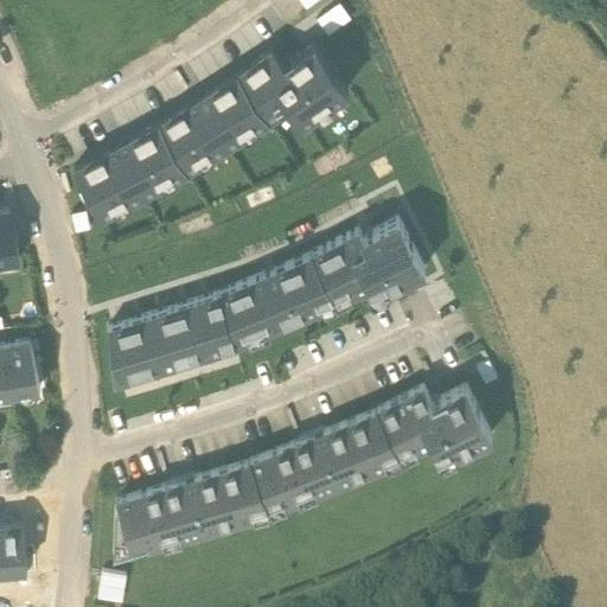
[(343,0),(340,0),(319,16),(332,32),(355,16),(343,0)]
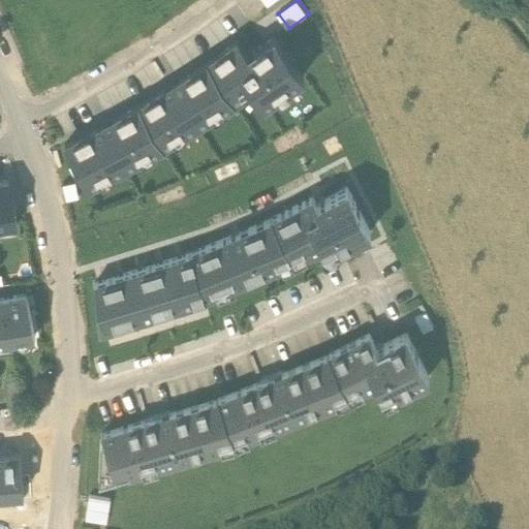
[(237,41),(206,64),(235,104),(245,97),(242,92),(249,87),(262,105),(278,95),(275,91),(285,83),(288,87),(303,76),(274,36),(247,56),(237,41)]
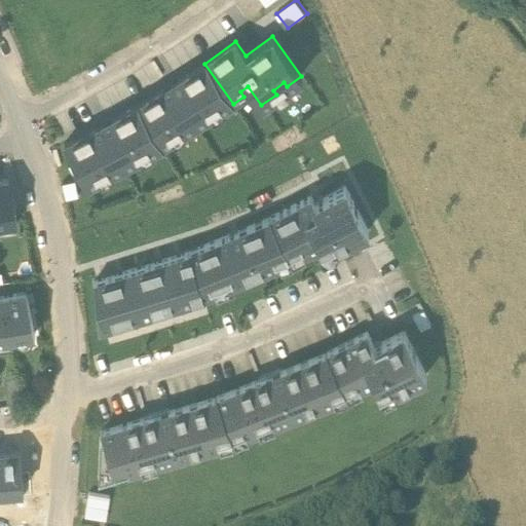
[(204,64),(137,105),(161,148),(172,142),(168,137),(181,130),(183,135),(211,117),(208,112),(219,106),(222,110),(233,104),(204,64)]
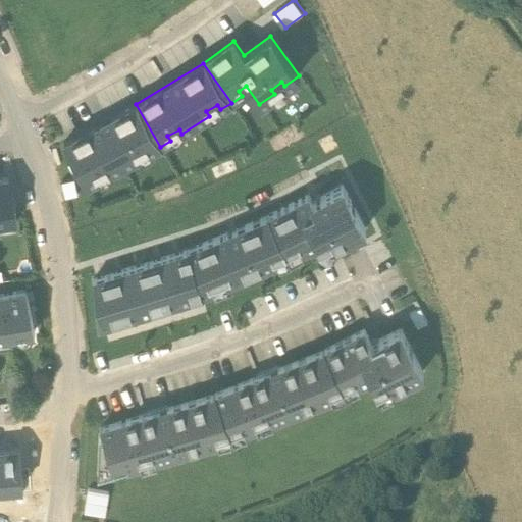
[(136,104),(63,143),(71,158),(68,160),(75,173),(79,171),(87,186),(98,179),(96,175),(107,169),(109,173),(138,159),(136,154),(147,148),(150,153),(160,147),(136,104)]
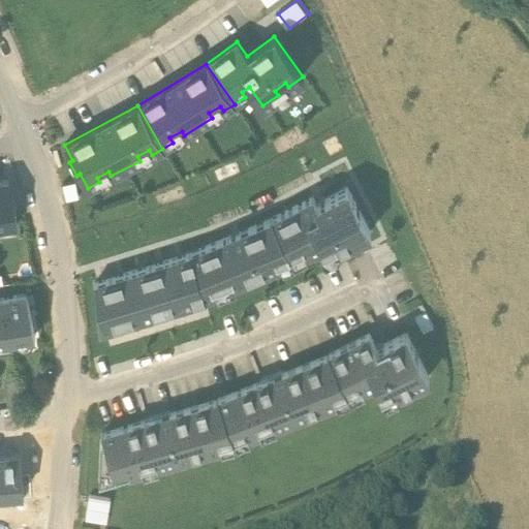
[(7,181),(0,181),(0,224),(16,223),(12,194),(10,195),(7,181)]
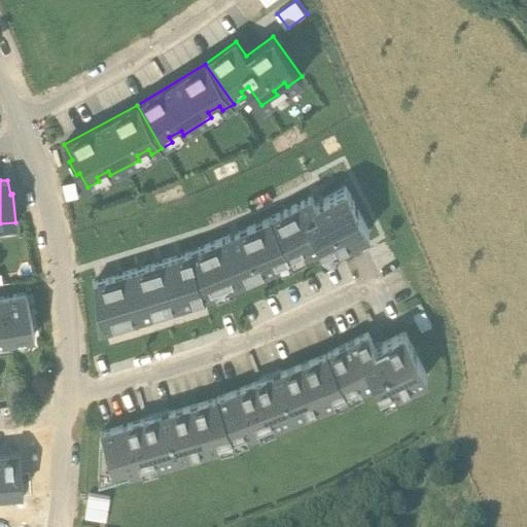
[(311,198),(269,219),(288,256),(301,249),(304,255),(320,247),(321,249),(334,243),(337,249),(369,232),(346,188),(314,205),(311,198)]
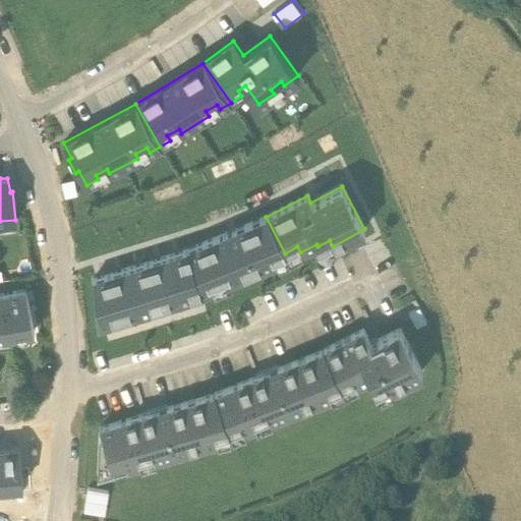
[(285,253),(266,217),(186,249),(200,294),(212,290),(210,284),(227,277),(230,283),(276,264),(274,257),(285,253)]
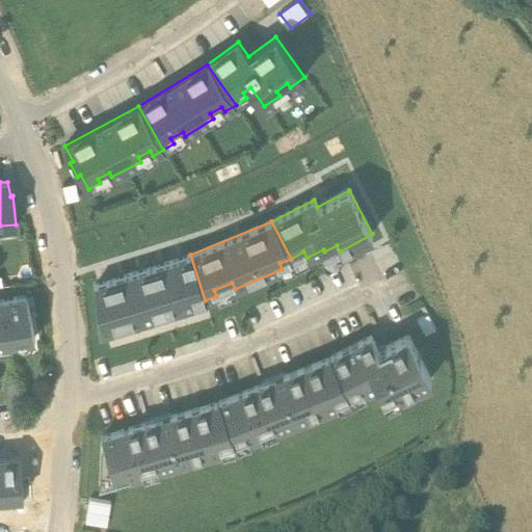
[(389,246),(366,253),(370,270),(393,264),(389,246)]
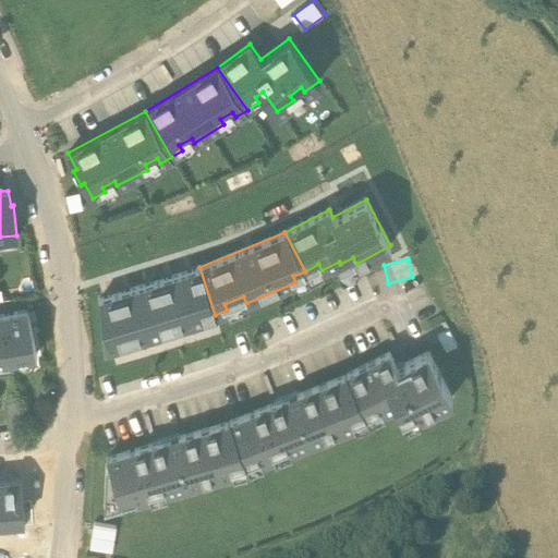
[(215,315),(199,267),(179,274),(193,323),(215,315)]
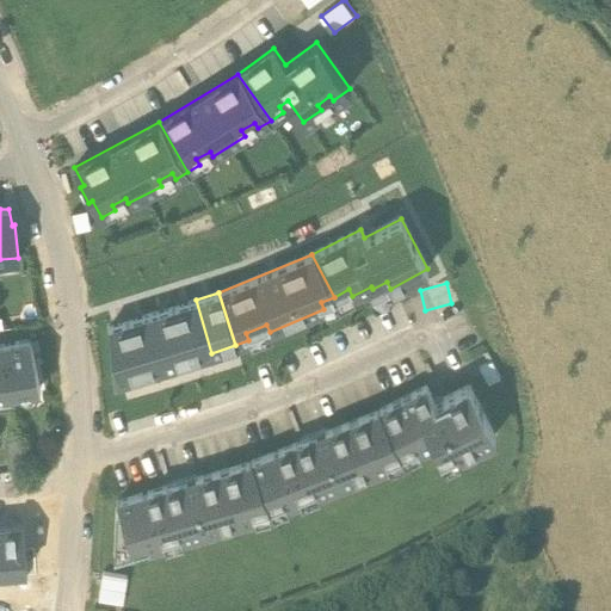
[(211,353),(196,300),(173,307),(190,360),(211,353)]
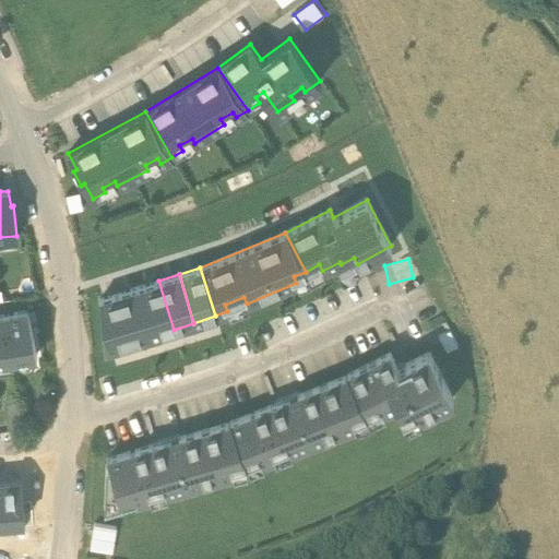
[(174,330),(158,281),(137,287),(152,336),(174,330)]
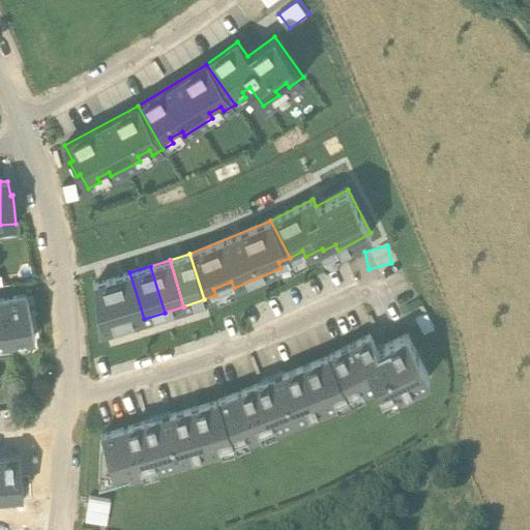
[(110,278),(124,325),(144,319),(129,272),(110,278)]
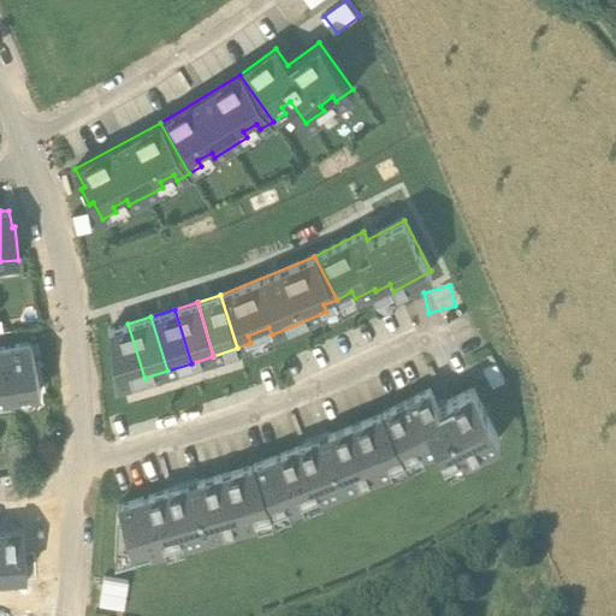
[(144,378),(128,324),(108,330),(114,386),(144,378)]
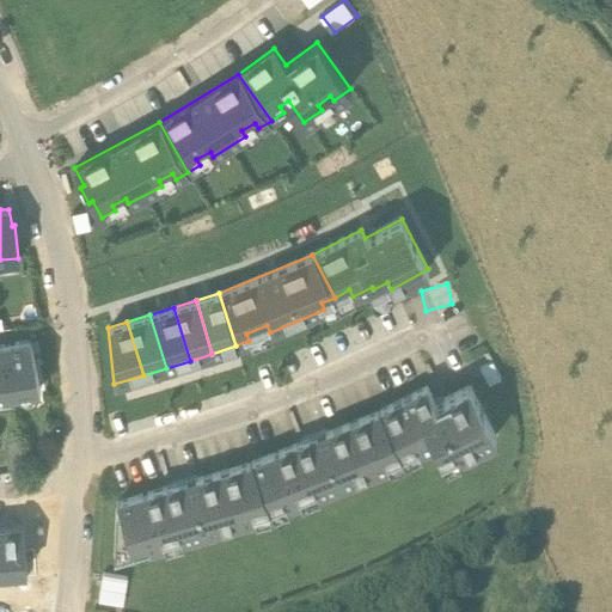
[(30,341),(4,346),(11,393),(40,389),(30,341)]
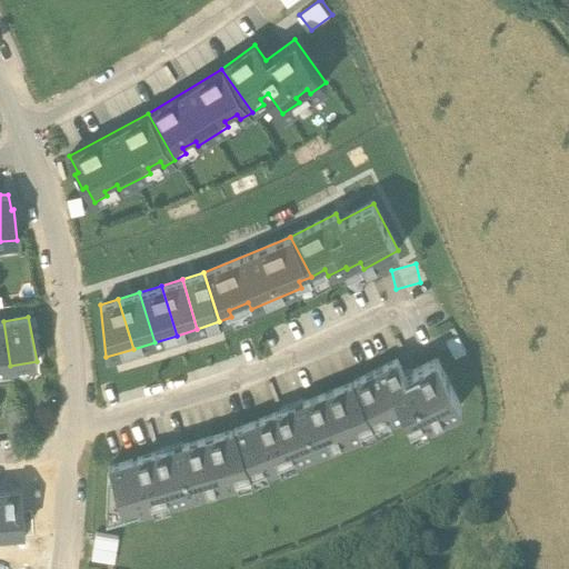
[(3,321),(0,321),(0,368),(10,366),(3,321)]
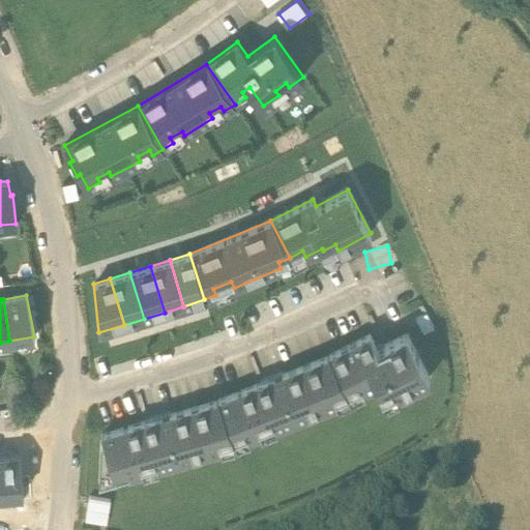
[(327,356),(347,393),(360,387),(363,391),(377,385),(381,395),(394,389),(398,394),(429,379),(406,334),(377,350),(370,335),(327,356)]
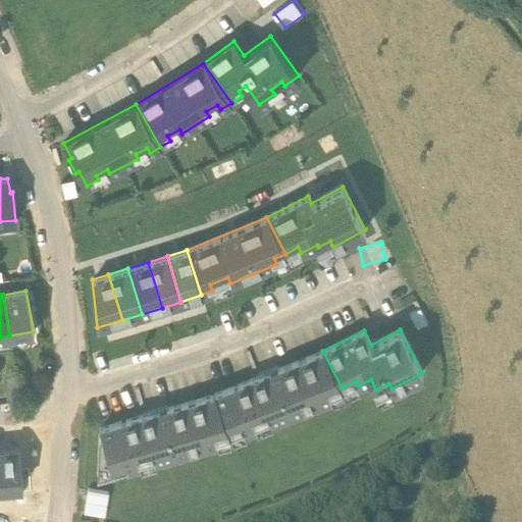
[(342,387),(322,351),(213,395),(228,433),(243,427),(245,433),(256,428),(254,422),(269,417),(271,422),(330,399),(328,393),(342,387)]
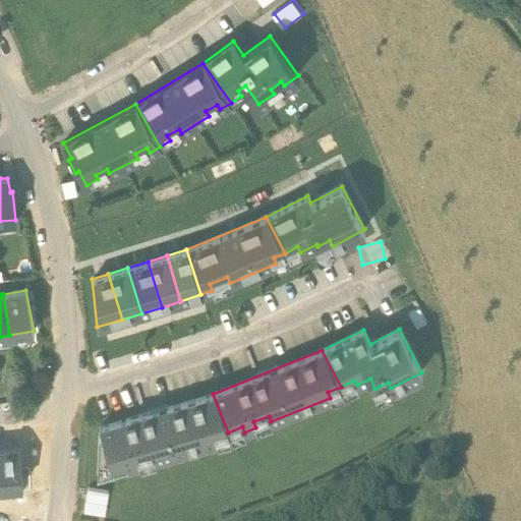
[(228,432),(213,394),(100,426),(102,436),(100,436),(98,475),(112,471),(111,466),(126,462),(127,468),(139,464),(137,459),(154,454),(155,460),(217,442),(215,436),(228,432)]
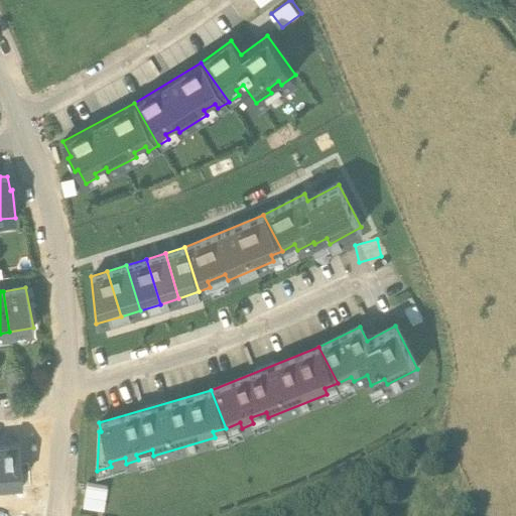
[(0,443),(0,482),(22,480),(19,442),(0,443)]
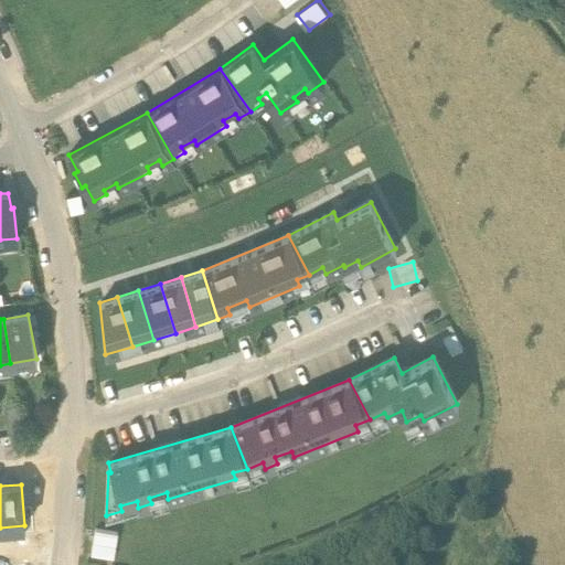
[(97,525),(93,553),(115,556),(119,530),(97,525)]
